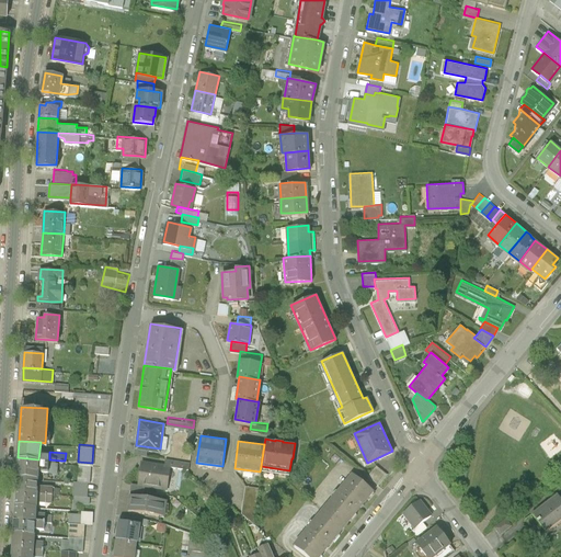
[(190,459),(165,456),(164,463),(170,464),(189,467),(190,459)]
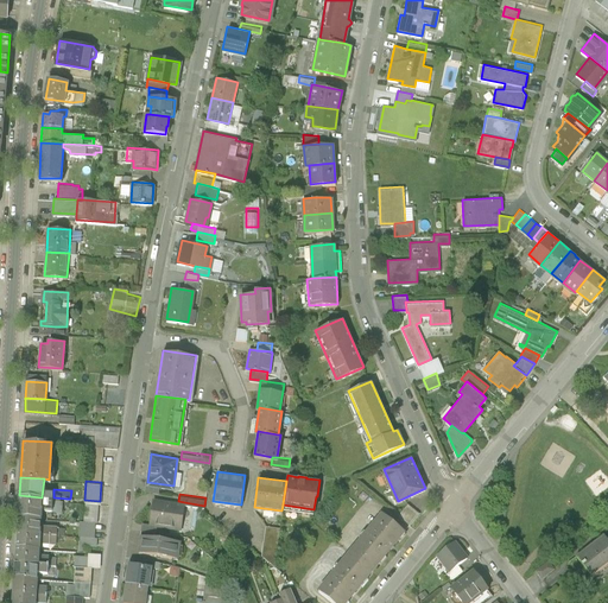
[(42,497),(19,495),(18,515),(42,516),(42,505),(45,507),(52,507),(52,506),(54,497),(42,497)]
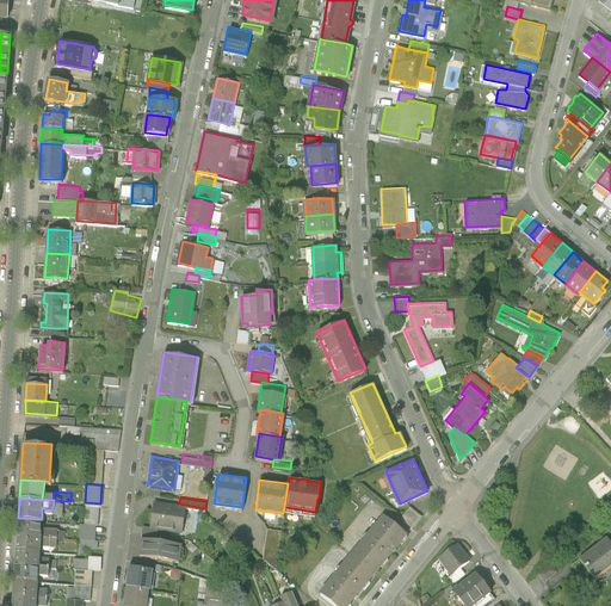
[(179,504),(154,500),(150,524),(158,525),(181,529),(185,505),(179,504)]
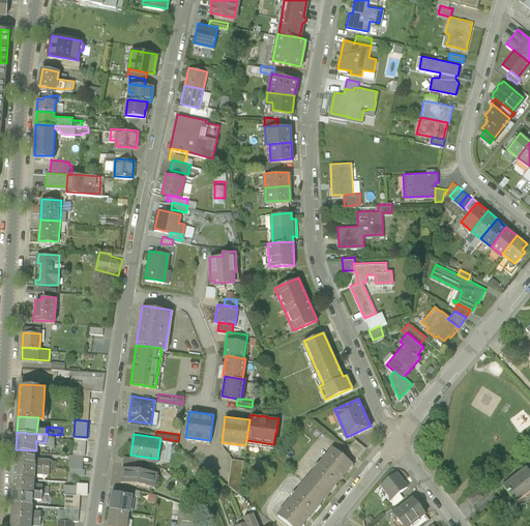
[(355,439),(348,448),(357,456),(364,446),(355,439)]
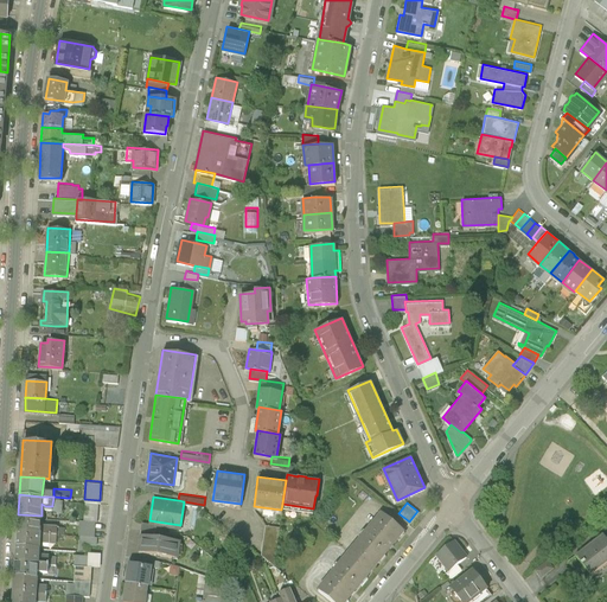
[(403,529),(381,511),(350,549),(371,568),(377,561),(377,559),(383,552),(397,537),(396,536),(402,529),(402,530),(403,529)]
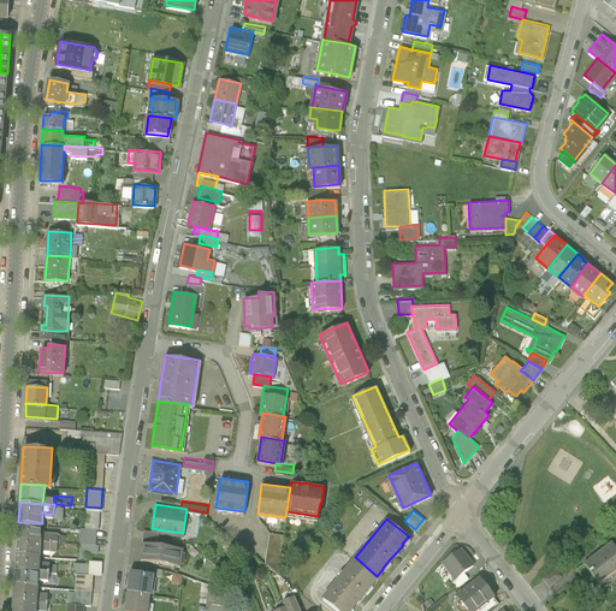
[(42,523),(18,522),(18,537),(51,539),(52,529),(45,529),(41,531),(42,523)]
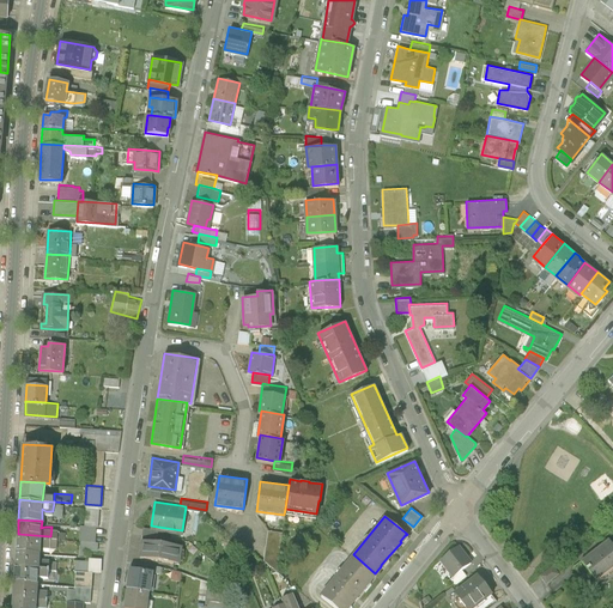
[(96,524),(82,523),(80,539),(95,540),(96,524)]
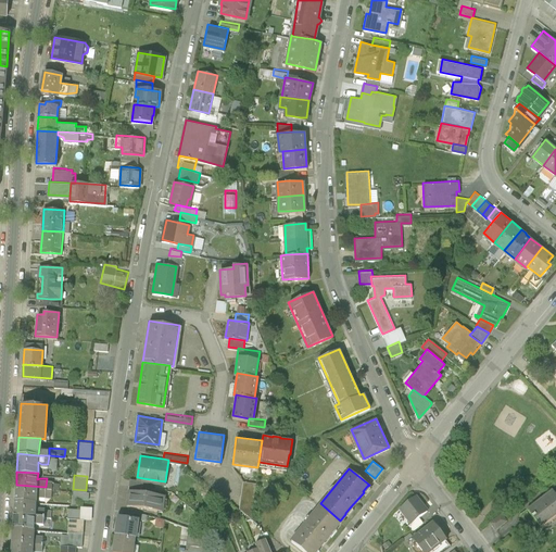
[(255,481),(242,479),(239,506),(251,516),(255,481)]
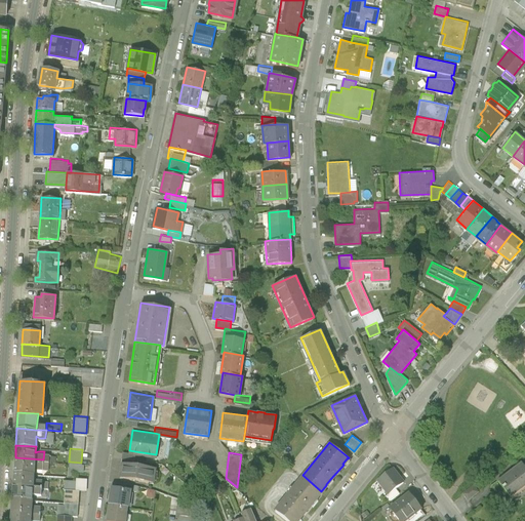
[(43,459),(15,457),(14,471),(34,472),(34,464),(36,466),(43,466),(43,459)]
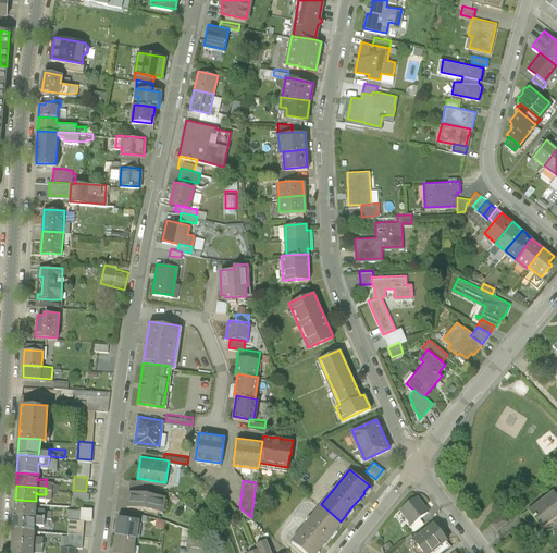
[(556,494),(553,489),(528,507),(541,526),(542,525),(541,524),(556,512),(556,494)]
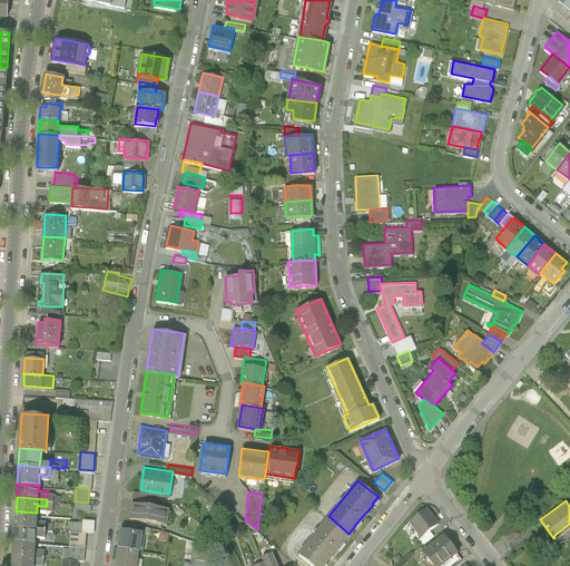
[(91,503),(88,503),(75,501),(74,514),(79,514),(79,509),(90,510),(91,503)]
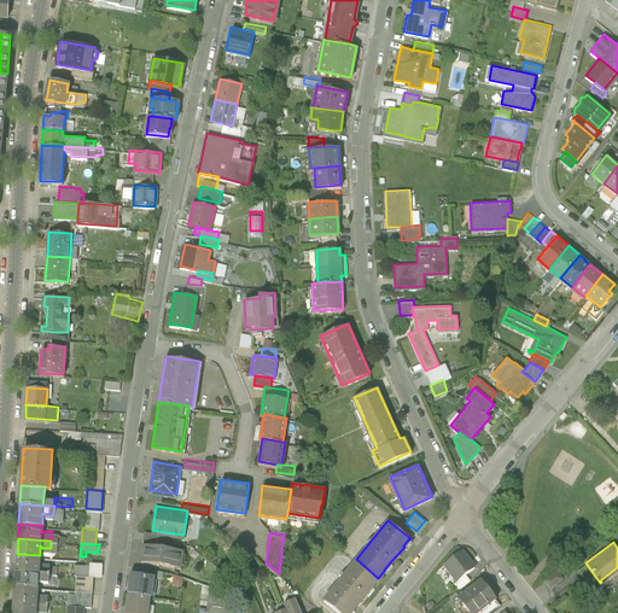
[(157,546),(144,544),(141,558),(180,564),(182,549),(157,546)]
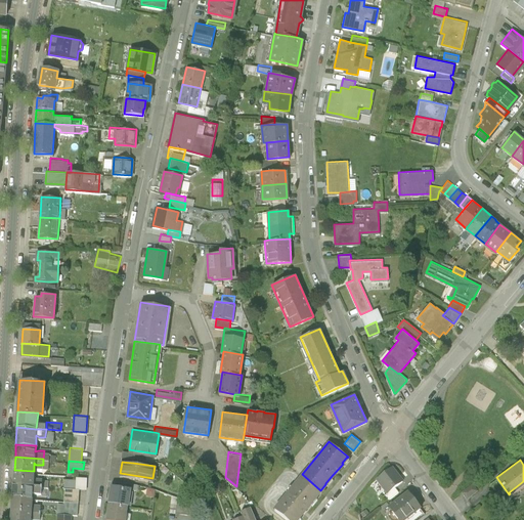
[(402,479),(391,465),(377,477),(387,490),(395,485),(402,479)]
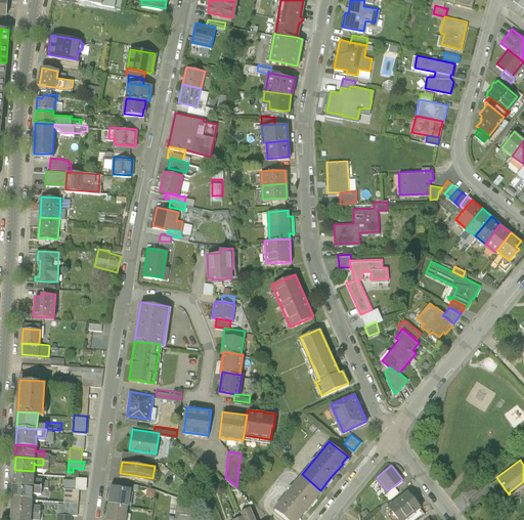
[(34,471),(14,470),(13,482),(42,484),(42,477),(36,476),(33,478),(34,471)]
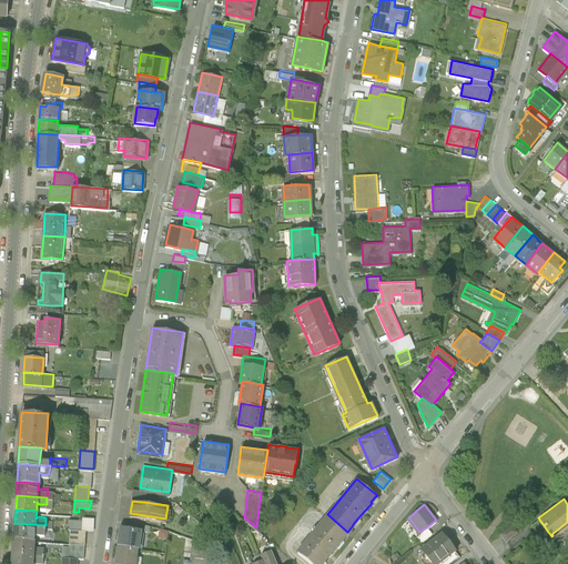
[(347,532),(327,514),(297,550),(314,563),(320,563),(324,560),(336,545),(336,544),(342,537),(342,539),(347,532)]
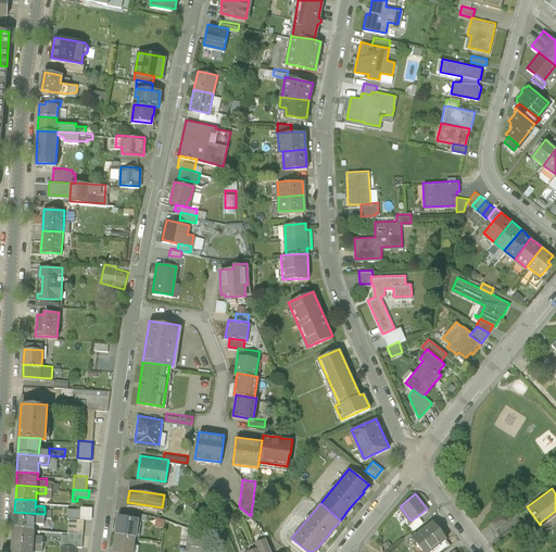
[(80,507),(80,517),(84,517),(90,517),(91,505),(81,505),(80,507)]
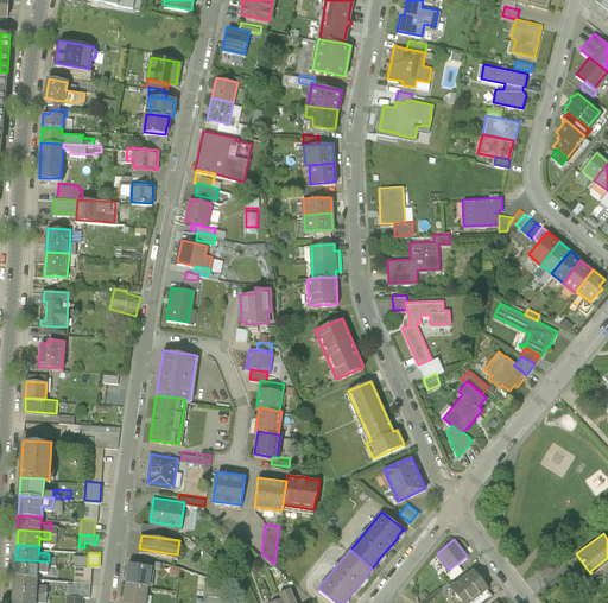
[(88,554),(74,553),(74,564),(75,564),(88,565),(88,554)]
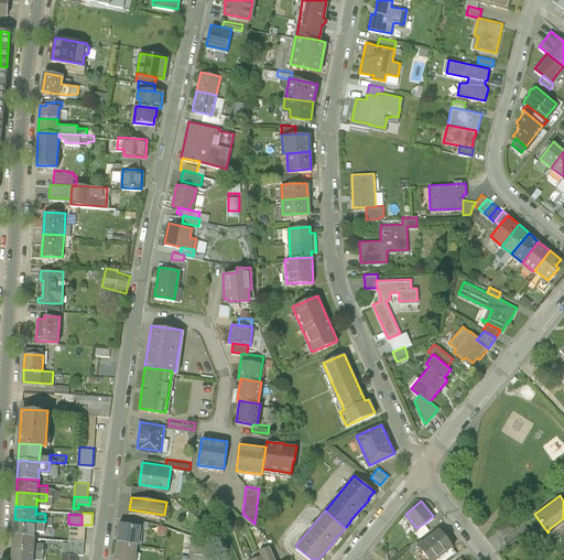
[(141,518),(121,515),(120,521),(140,525),(141,518)]
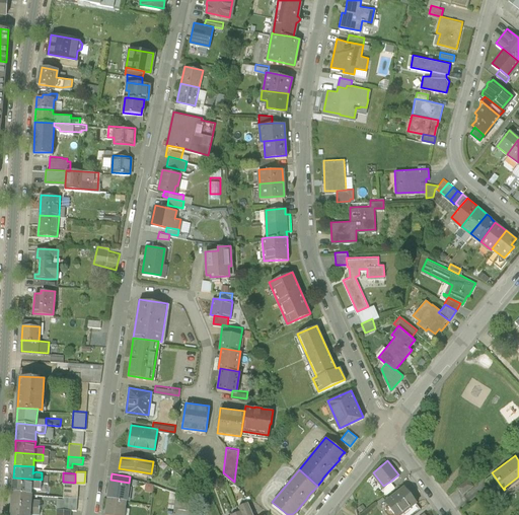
[(42,480),(13,477),(12,491),(31,492),(31,485),(34,486),(41,487),(42,480)]
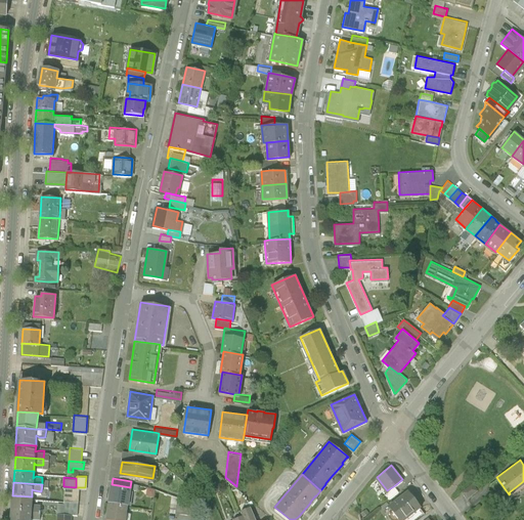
[(130,487),(112,484),(108,502),(110,502),(128,504),(130,487)]
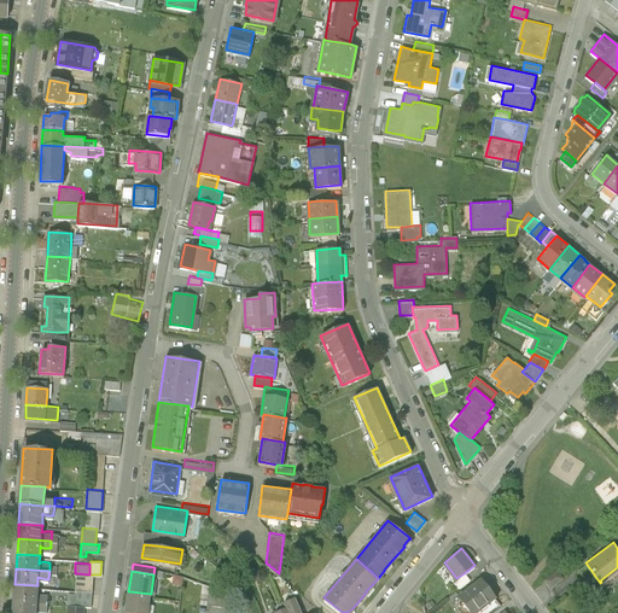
[(173,571),(172,581),(181,583),(182,573),(173,571)]
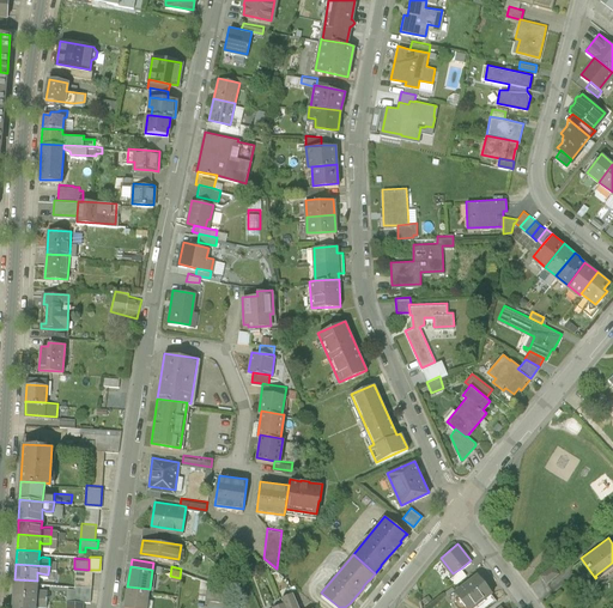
[(453,573),(450,576),(455,582),(466,573),(462,567),(453,573)]
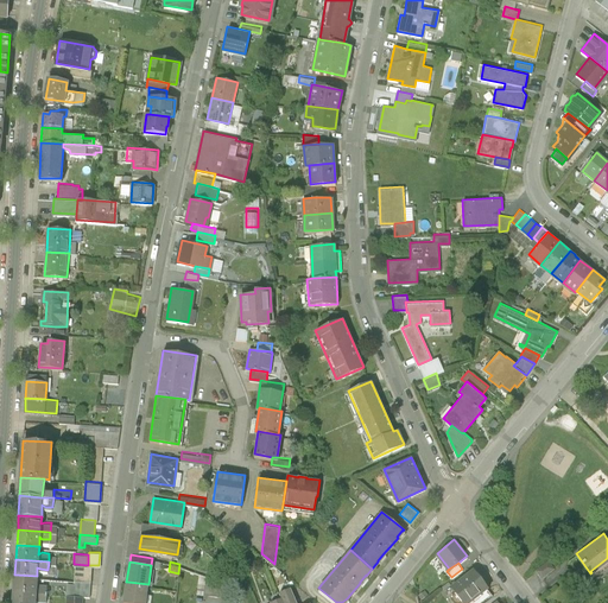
[(88,565),(75,564),(74,579),(75,579),(90,581),(92,565),(88,565)]
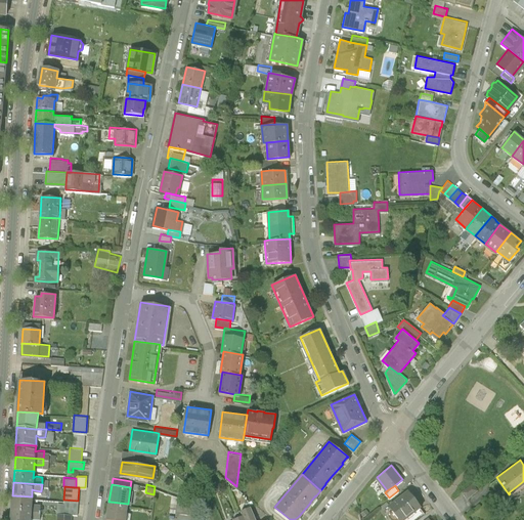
[(421,506),(408,490),(389,506),(400,519),(401,519),(407,516),(406,516),(419,507),(421,506)]
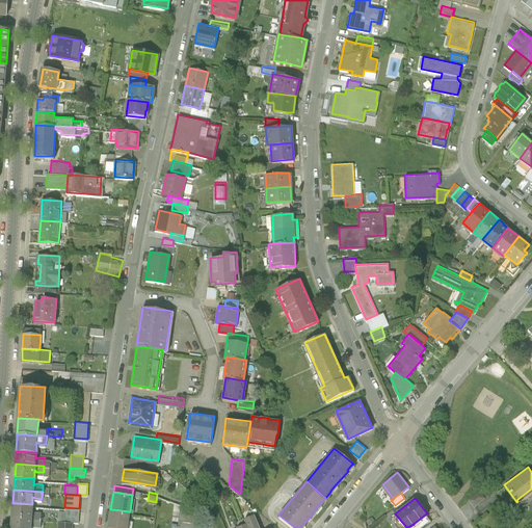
[(192,507),(174,501),(171,518),(192,520),(192,507)]
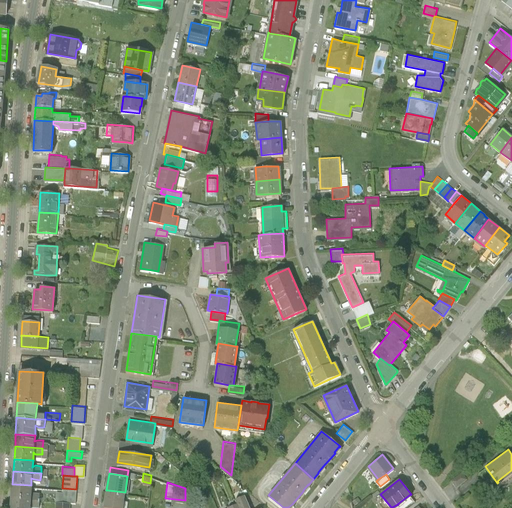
[(31,485),(12,484),(11,496),(38,498),(39,491),(33,491),(30,492),(31,485)]
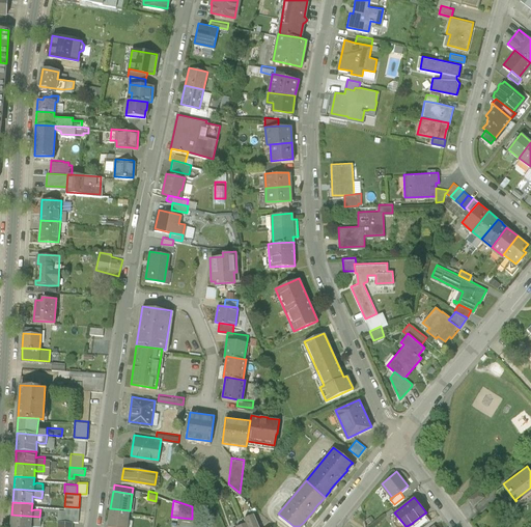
[(78,520),(79,507),(65,506),(65,508),(59,508),(58,519),(72,520),(78,520)]
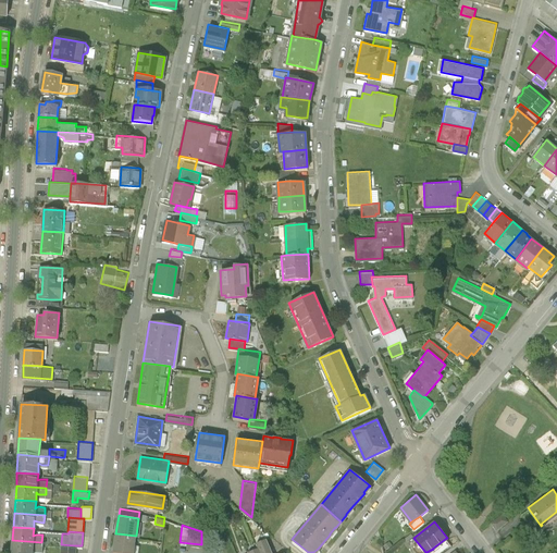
[(133,552),(136,536),(116,533),(113,552),(121,552),(133,552)]
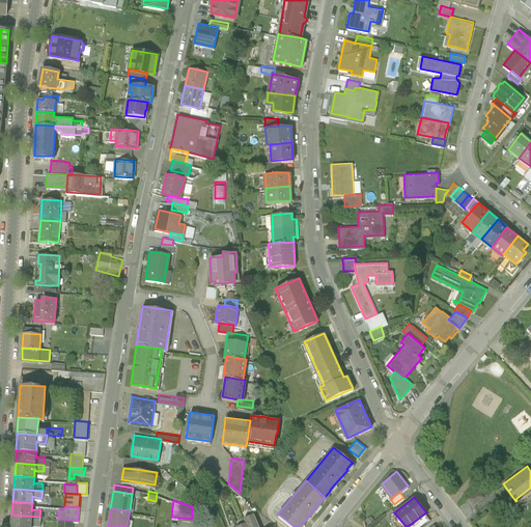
[(259,526),(253,512),(244,517),(246,521),(248,526),(259,526)]
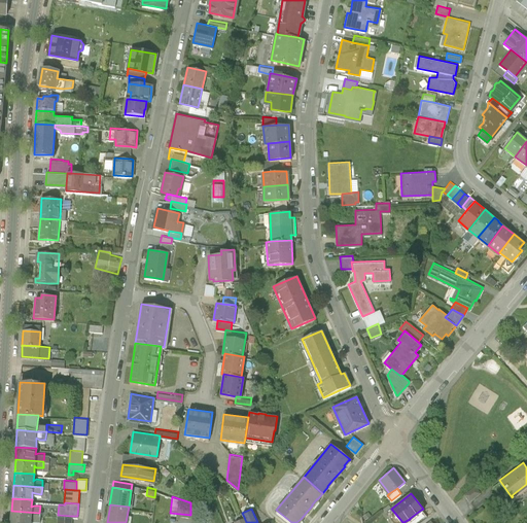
[(39,513),(11,511),(10,522),(29,522),(30,517),(34,519),(39,519),(39,513)]
